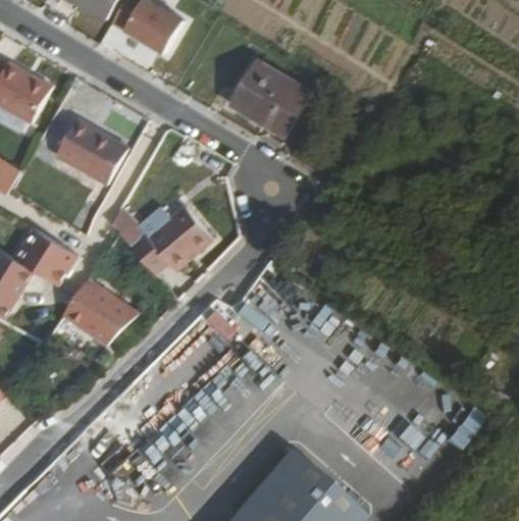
[(74,0),(106,19),(117,0),(74,0)]
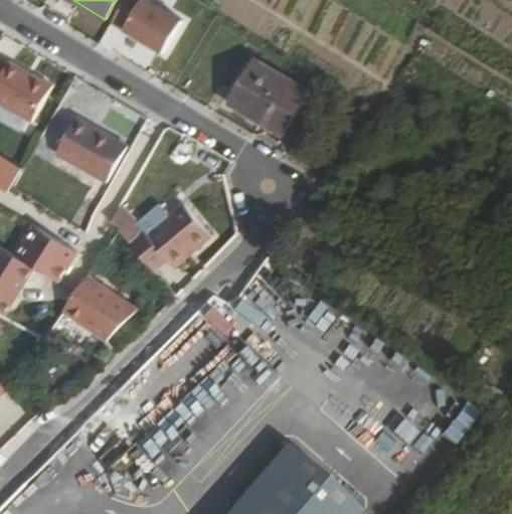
[(155,70),(184,12),(159,0),(120,0),(99,43),(155,70)]
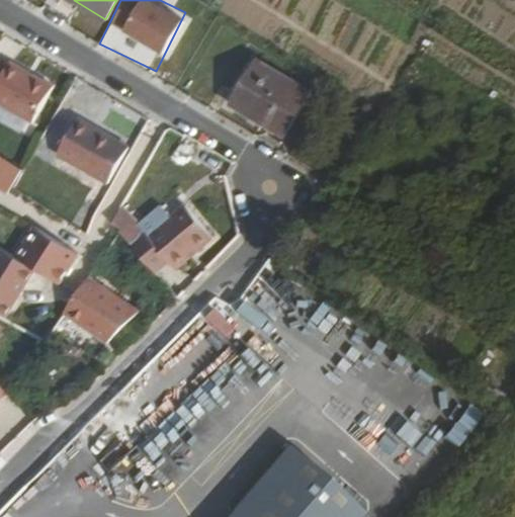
[(49,89),(7,64),(4,69),(0,66),(0,106),(28,123),(49,89)]
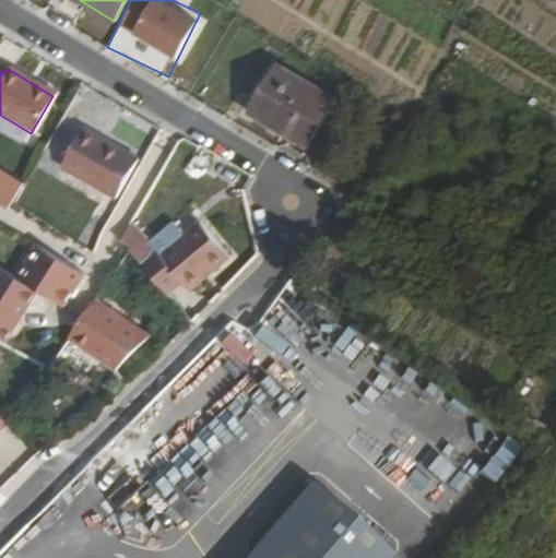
[(334,103),(276,69),(252,114),(308,147),(334,103)]
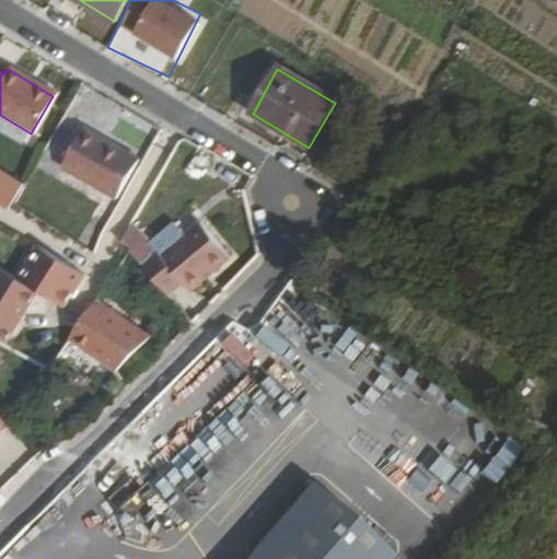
[(134,164),(81,132),(59,169),(112,201),(134,164)]
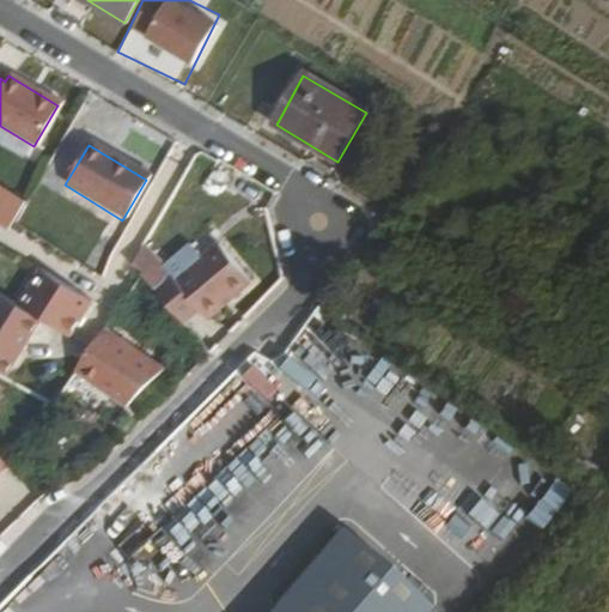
[(0,228),(5,230),(23,203),(0,188),(0,228)]
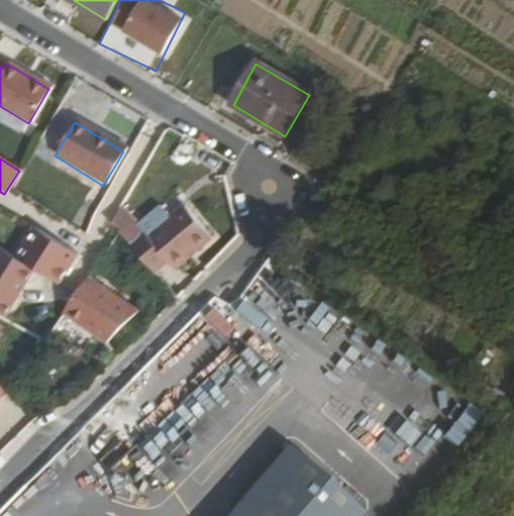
[(109,222),(155,274),(170,261),(173,265),(197,244),(200,247),(211,239),(184,204),(170,216),(159,202),(134,222),(119,204),(109,222)]
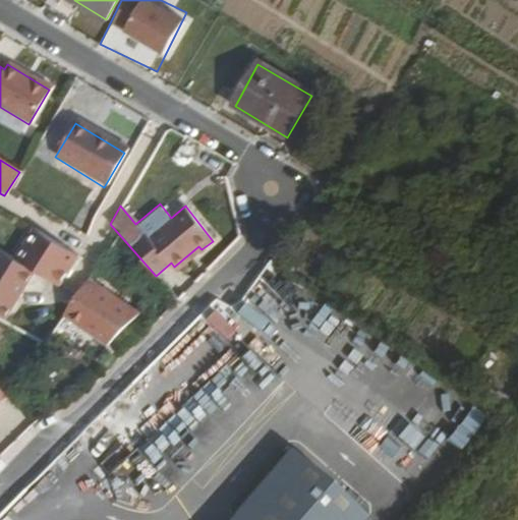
[(15,260),(35,272),(58,286),(79,255),(35,228),(15,260)]
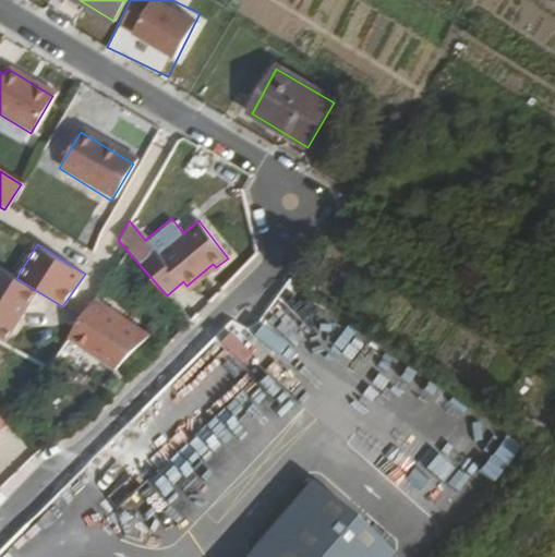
[(213,264),(186,286),(190,289),(216,267),(213,264)]
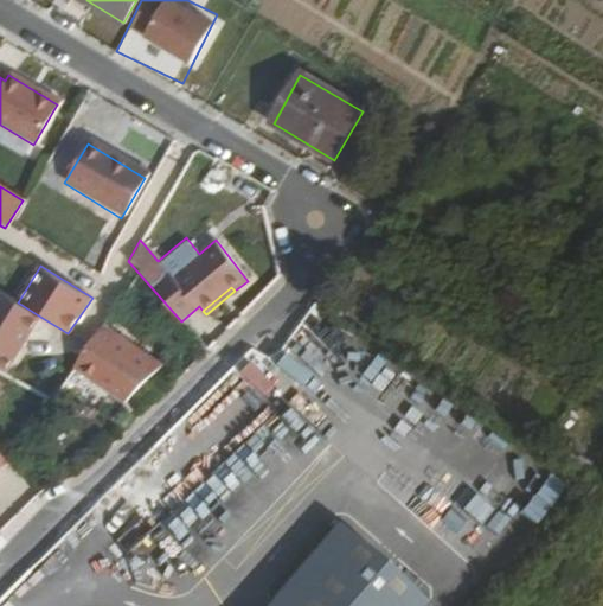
[(0,369),(6,374),(40,317),(18,303),(0,292),(0,369)]
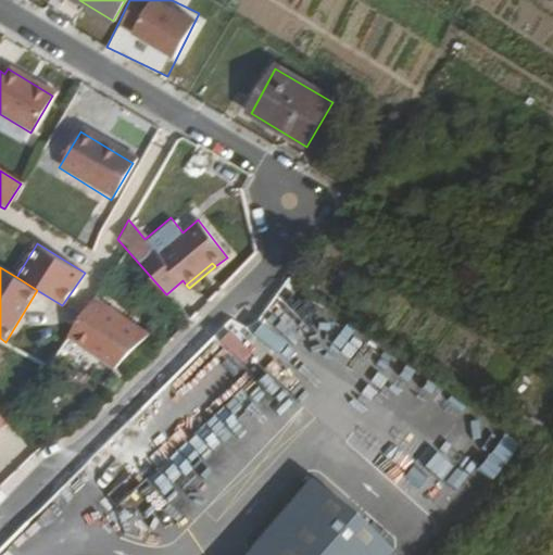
[(95,297),(67,337),(114,368),(148,335),(95,297)]
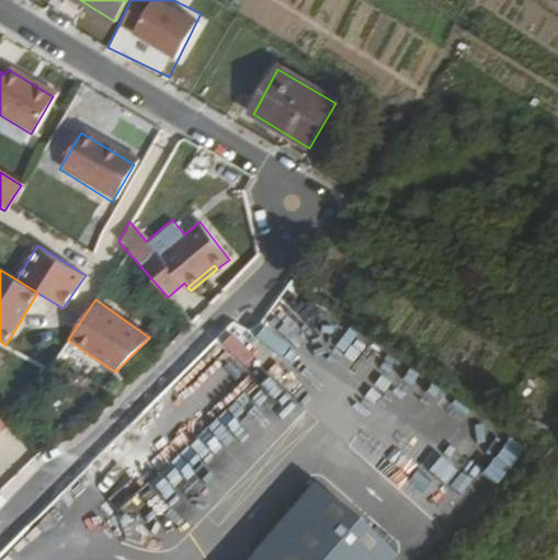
[(229,333),(220,342),(242,362),(251,353),(229,333)]
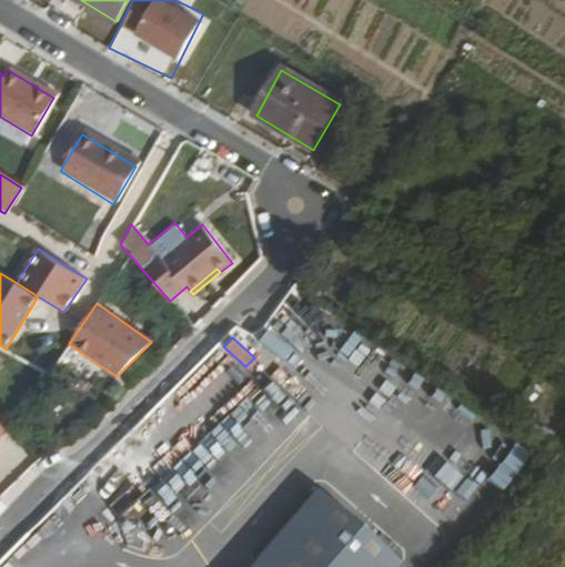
[(373,412),(344,448),(401,494),(452,431),(439,421),(450,406),(431,391),(425,397),(432,403),(413,425),(399,414),(390,425),(373,412)]
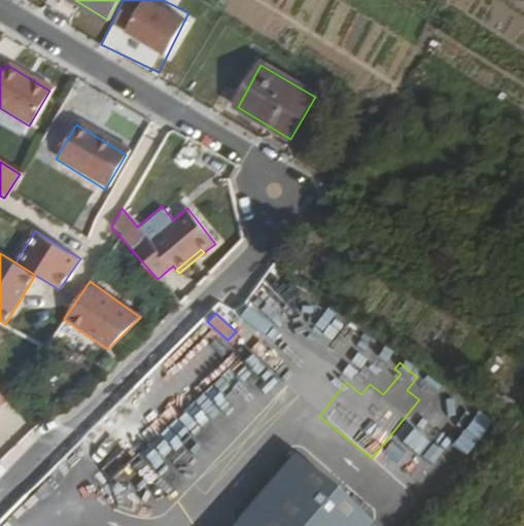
[(116,509),(174,488),(160,448),(102,468),(116,509)]
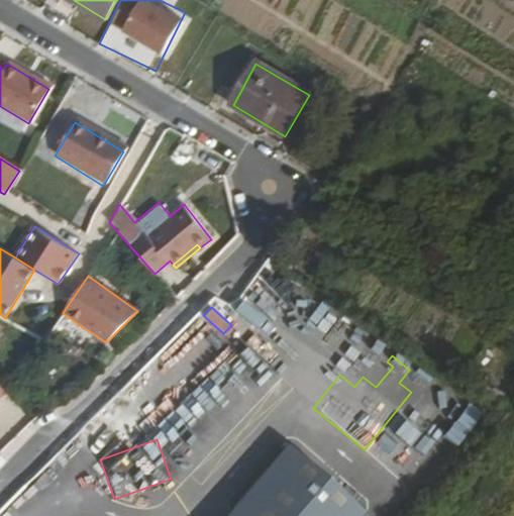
[(287,446),(226,515),(360,515),(363,512),(287,446)]
